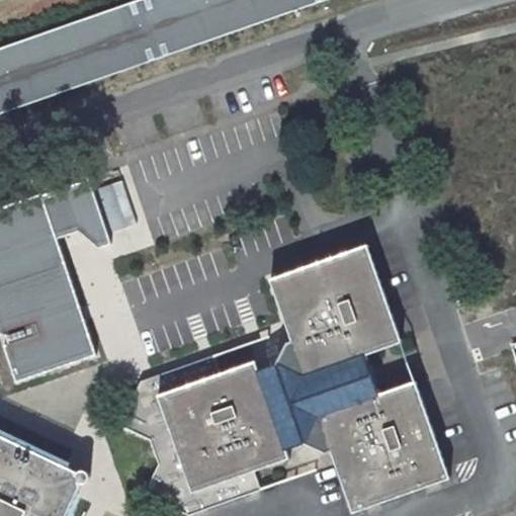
[(133,0),(0,47),(0,112),(54,94),(322,0),(133,0)]
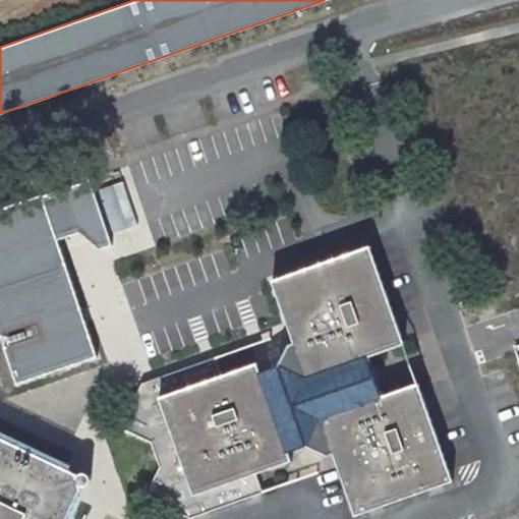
[(98,248),(111,244),(89,179),(42,194),(41,193),(0,206),(0,336),(5,334),(8,344),(2,346),(15,384),(96,356),(83,319),(74,322),(70,311),(80,308),(64,263),(57,239),(78,231),(98,248)]
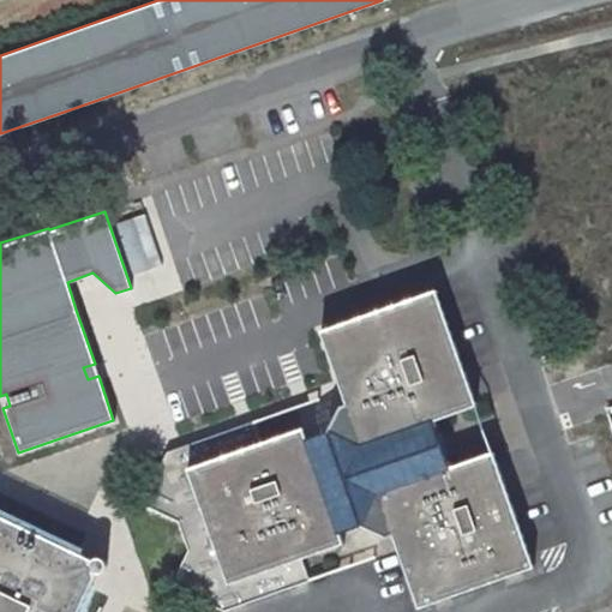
[(261,442),(253,419),(166,450),(153,477),(141,502),(177,520),(186,549),(169,583),(195,595),(222,610),(309,580),(300,557),(342,541),(339,532),(360,526),(385,537),(391,534),(417,606),(532,567),(492,451),(449,466),(433,419),(475,405),(435,289),(321,330),(340,385),(345,402),(339,405),(328,430),(305,437),(303,426),(261,442)]
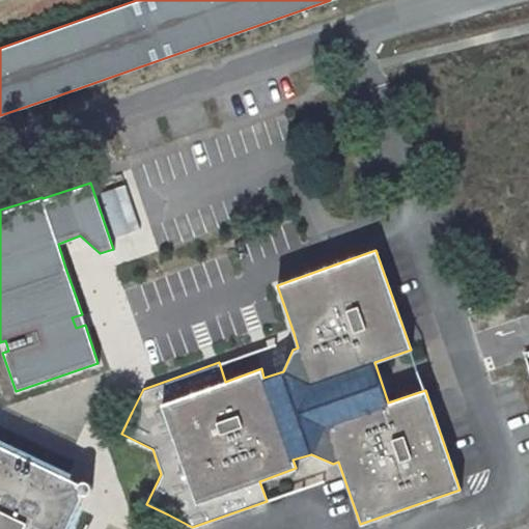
[(76,328),(85,325),(82,314),(72,317),(76,328)]
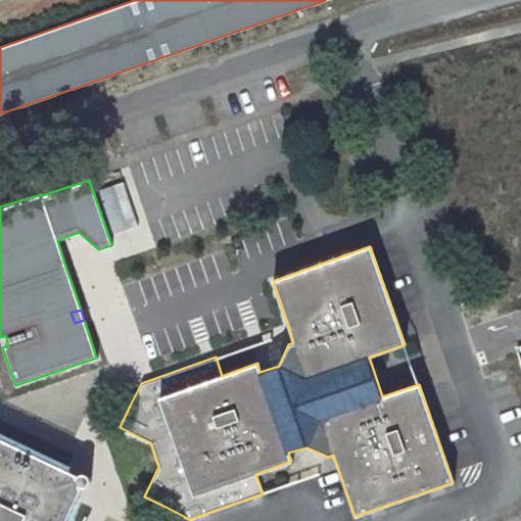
[(64,480),(68,471),(0,437),(0,520),(65,520),(73,508),(78,496),(67,491),(64,480)]
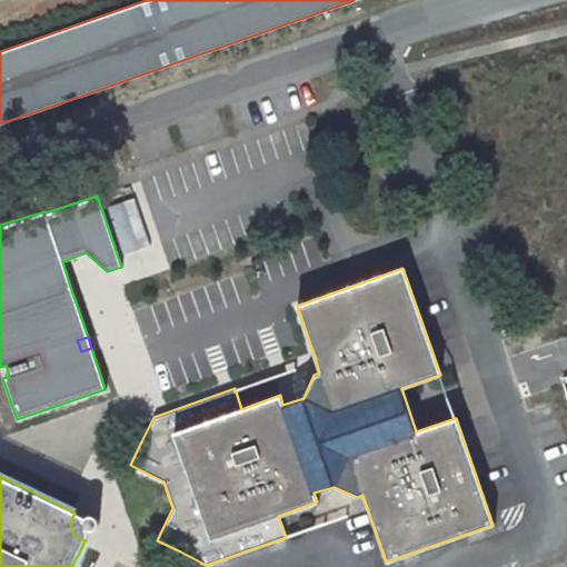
[(82,524),(82,520),(82,519),(85,517),(75,513),(70,523),(73,535),(85,540),(89,530),(86,529),(83,527),(82,524)]
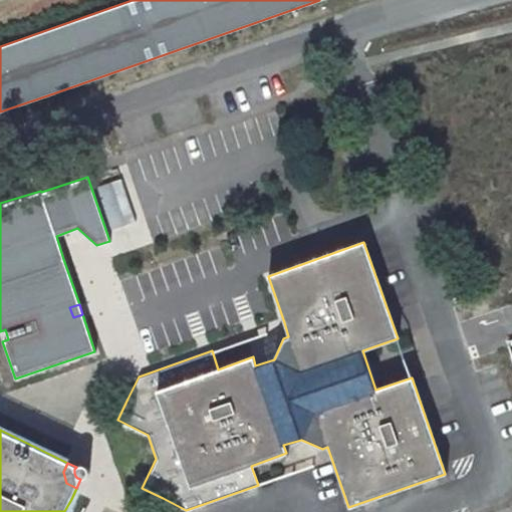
[(77,478),(80,479),(81,479),(84,478),(86,477),(88,473),(88,469),(85,466),(81,465),(78,465),(76,467),(74,469),(74,470),(74,473),(75,476),(77,478)]
